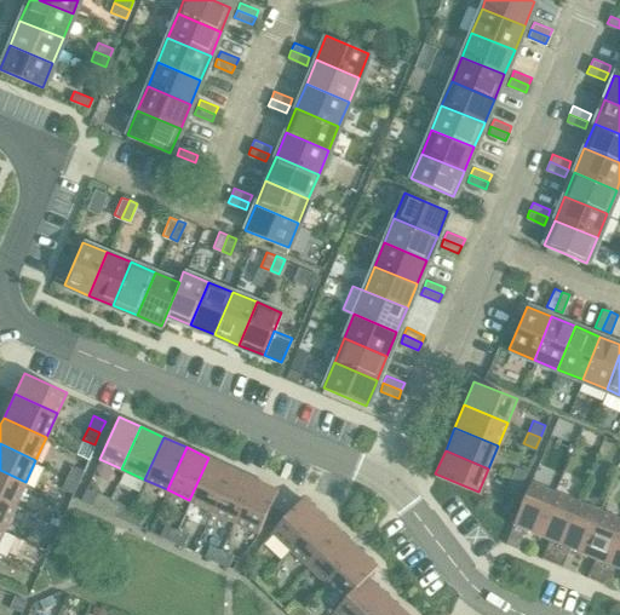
[(211,510),(231,467),(208,458),(189,500),(211,510)]
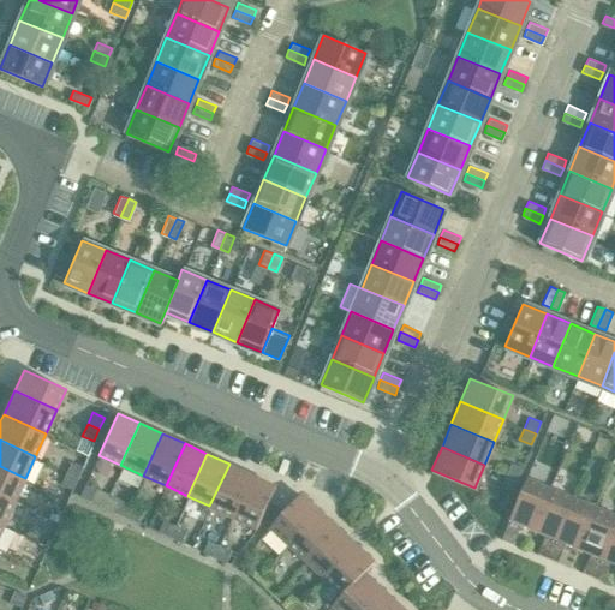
[(77,477),(83,465),(71,460),(66,471),(77,477)]
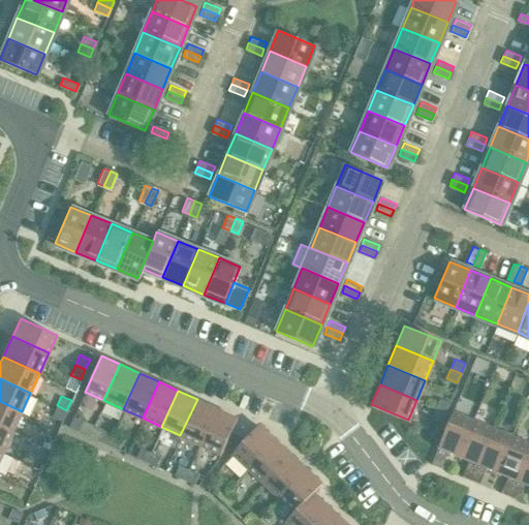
[(445,411),(449,401),(439,397),(435,407),(445,411)]
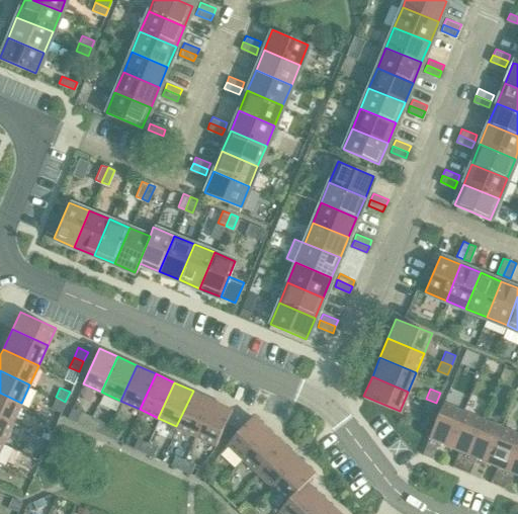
[(195,435),(211,400),(193,391),(176,426),(195,435)]
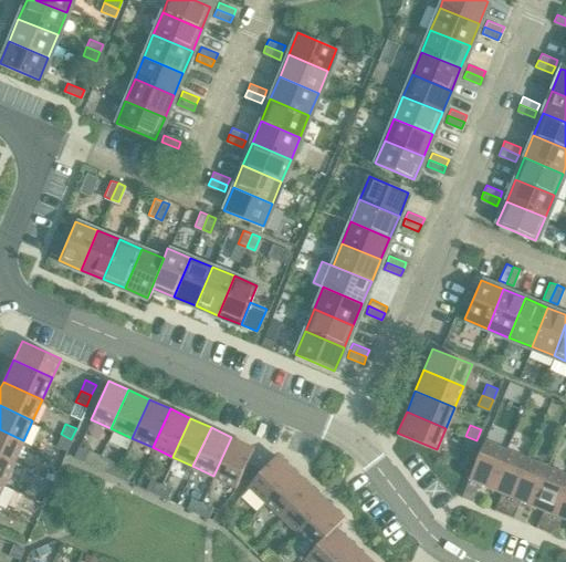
[(0,456),(13,462),(23,440),(0,429),(0,456)]
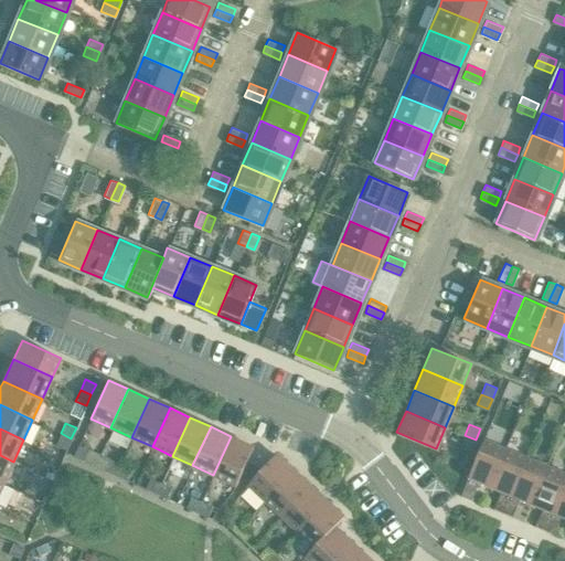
[(66,448),(71,438),(61,433),(55,444),(66,448)]
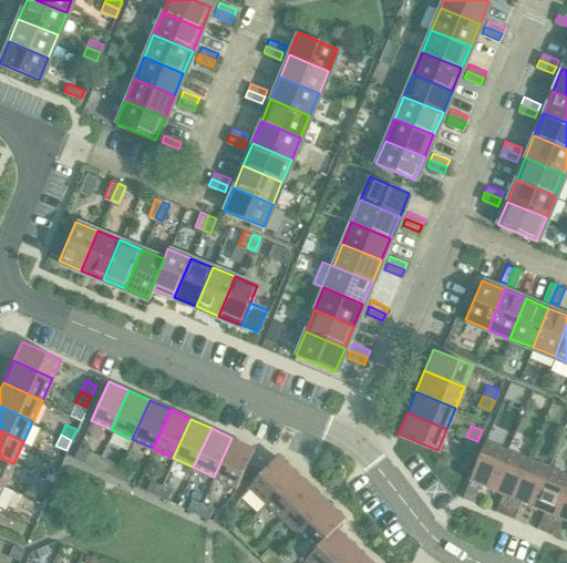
[(473,451),(477,441),(466,437),(462,447),(473,451)]
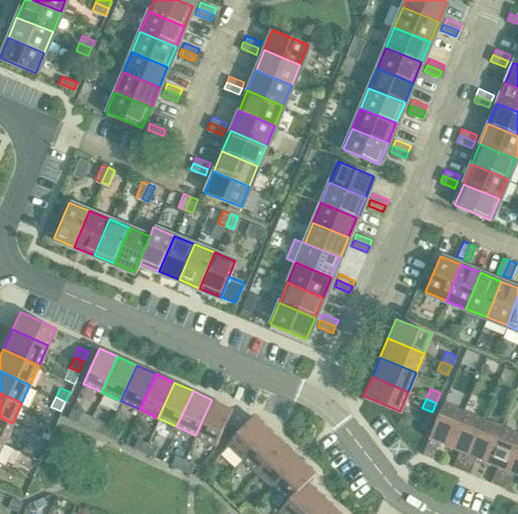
[(216,444),(232,409),(211,400),(195,435),(216,444)]
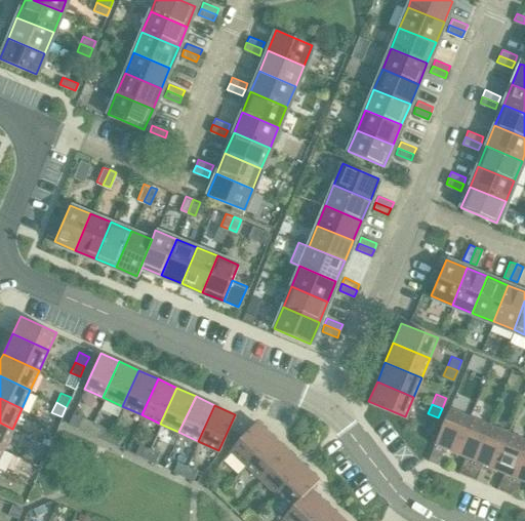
[(454,451),(470,415),(449,407),(428,458),(438,463),(444,447),(454,451)]
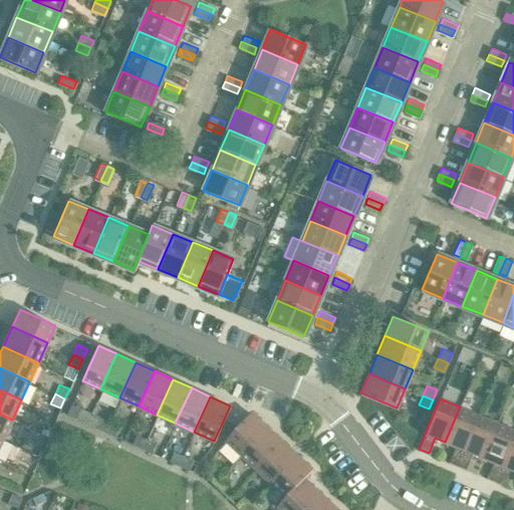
[(76,418),(81,408),(71,403),(66,413),(76,418)]
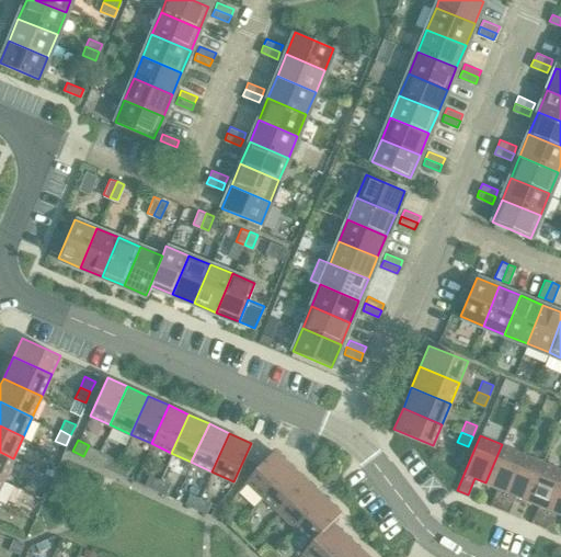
[(499,508),(522,452),(502,444),(485,482),(496,487),(490,503),(499,508)]
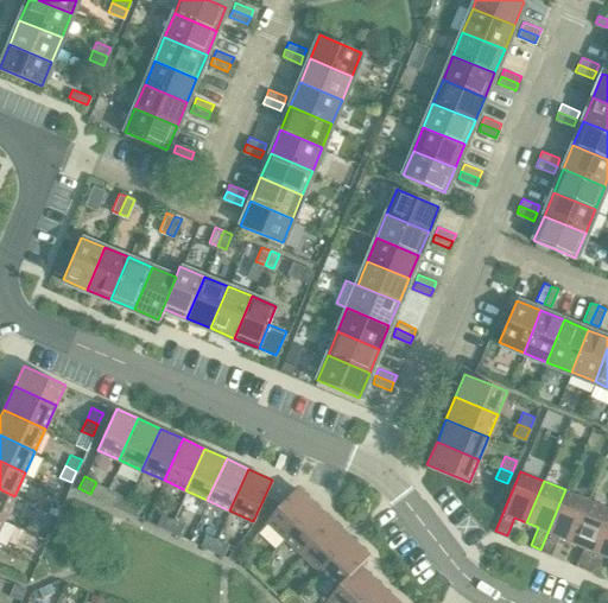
[(284,537),(315,503),(297,487),(266,520),(284,537)]
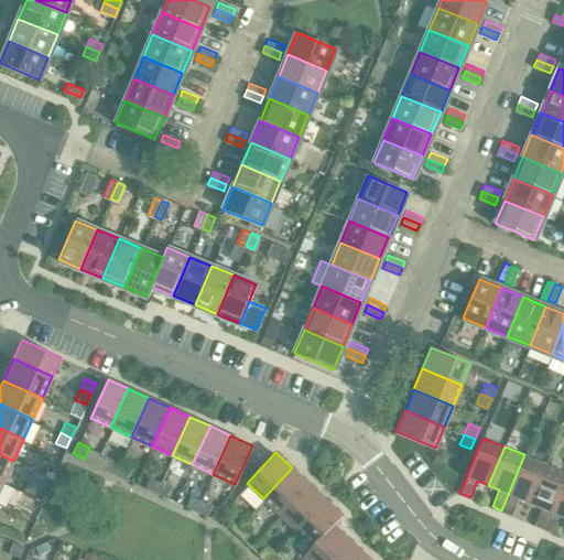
[(0,480),(3,482),(13,461),(0,454),(0,480)]
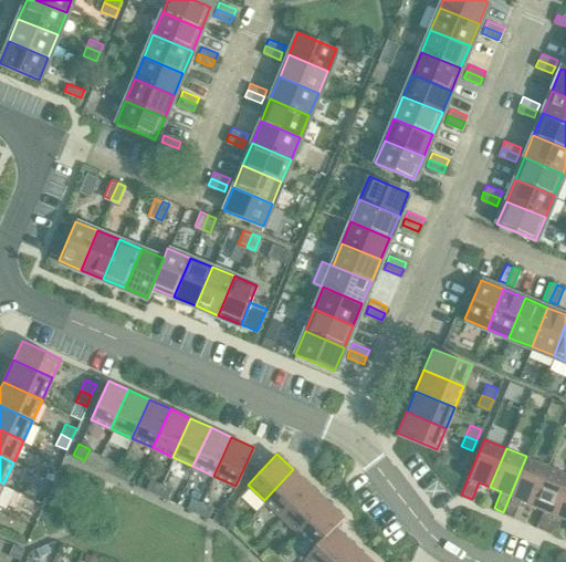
[(531,505),(547,465),(526,456),(503,512),(513,516),(520,500),(531,505)]
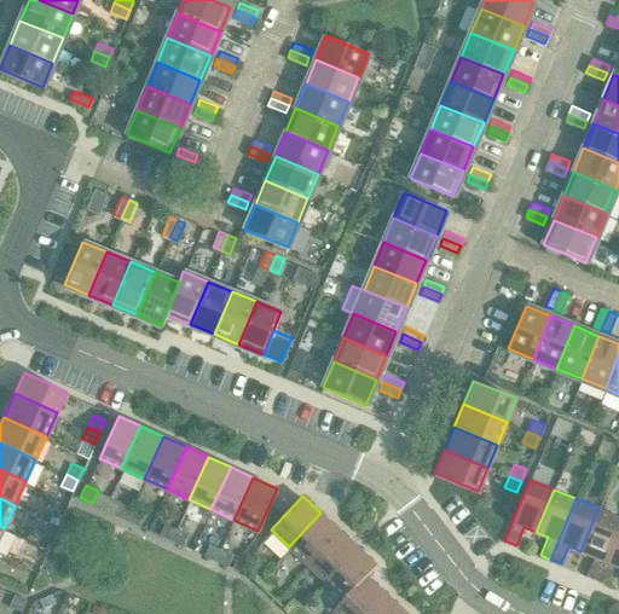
[(126,517),(131,507),(120,500),(114,513),(126,517)]
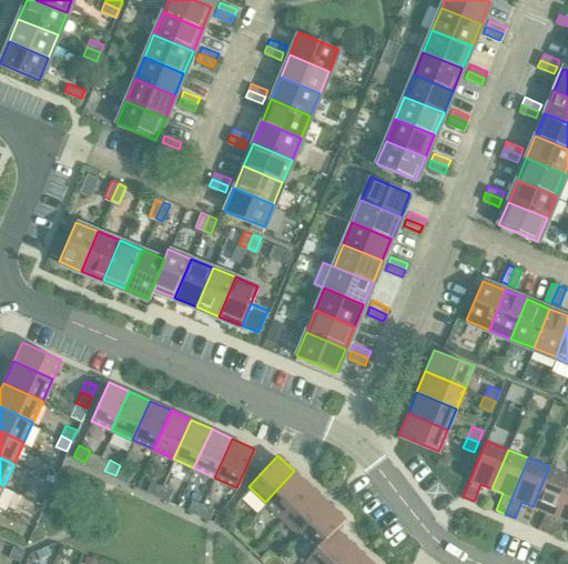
[(127,481),(131,470),(120,465),(115,475),(127,481)]
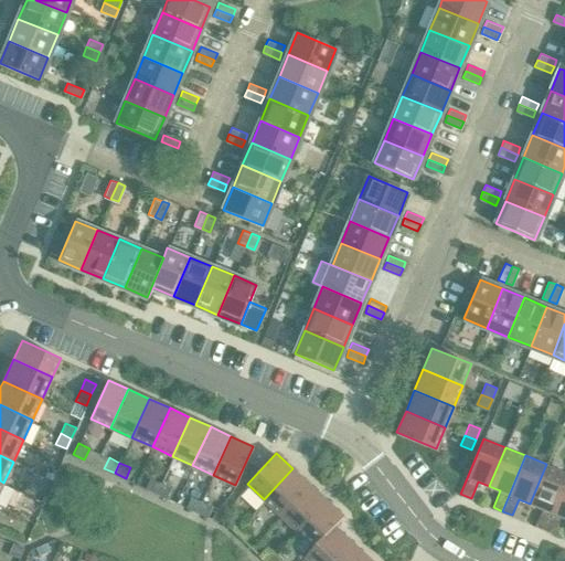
[(544,528),(564,477),(564,472),(546,464),(530,504),(542,508),(534,525),(544,528)]
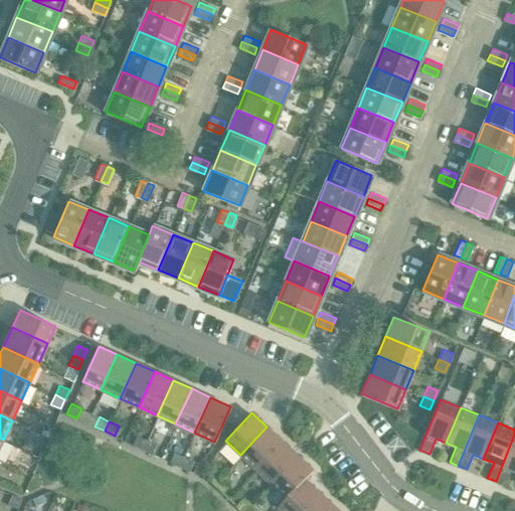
[(255,469),(282,441),(267,427),(240,455),(255,469)]
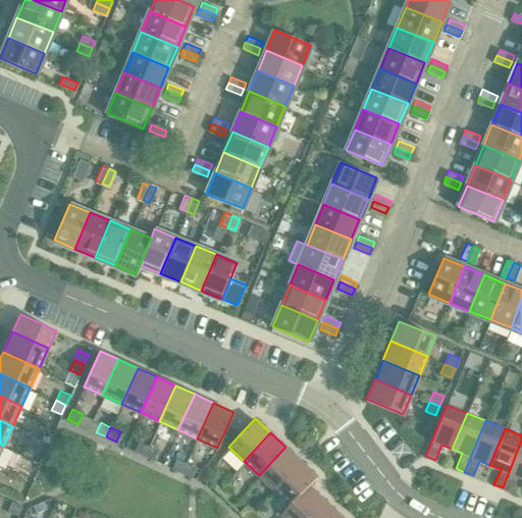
[(144,454),(148,445),(139,439),(134,450),(144,454)]
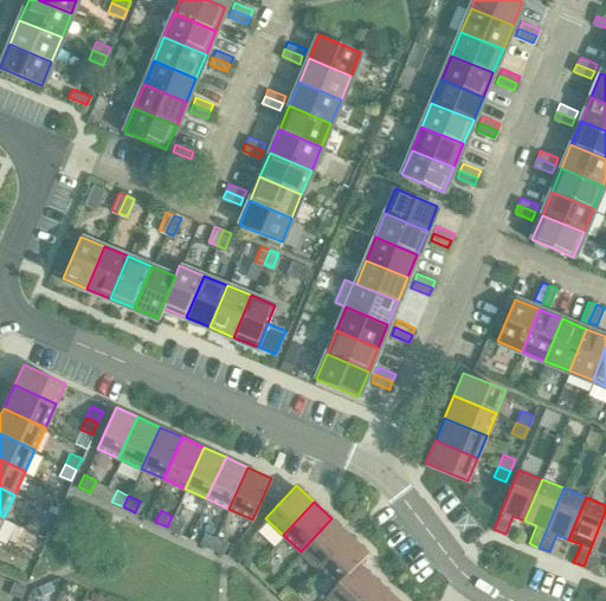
[(605,554),(605,511),(584,566),(594,570),(601,553),(605,554)]
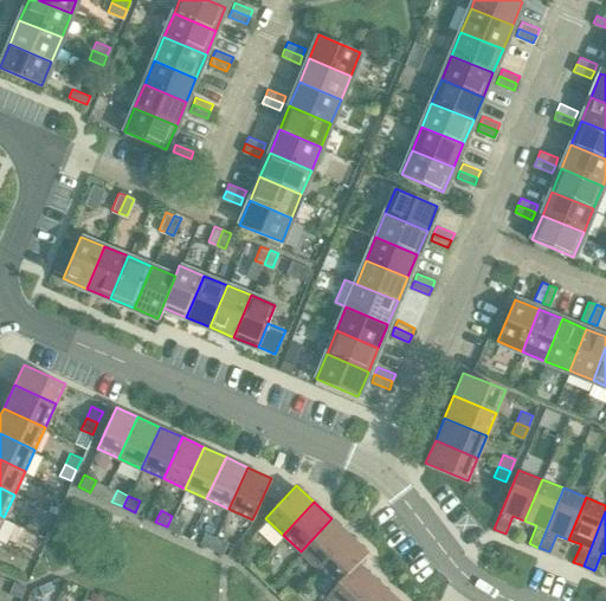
[(179,532),(184,521),(172,516),(167,527),(179,532)]
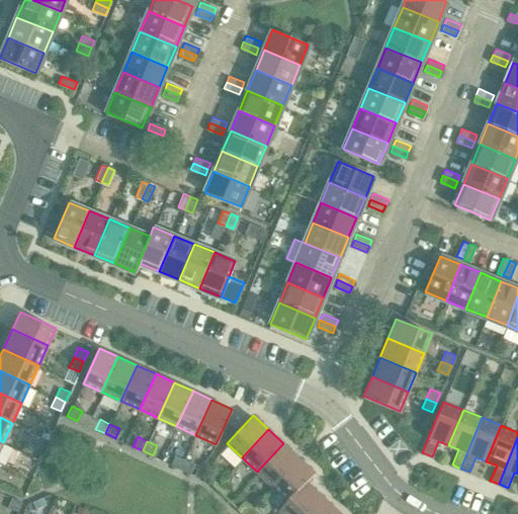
[(272,486),(298,457),(283,443),(257,472),(272,486)]
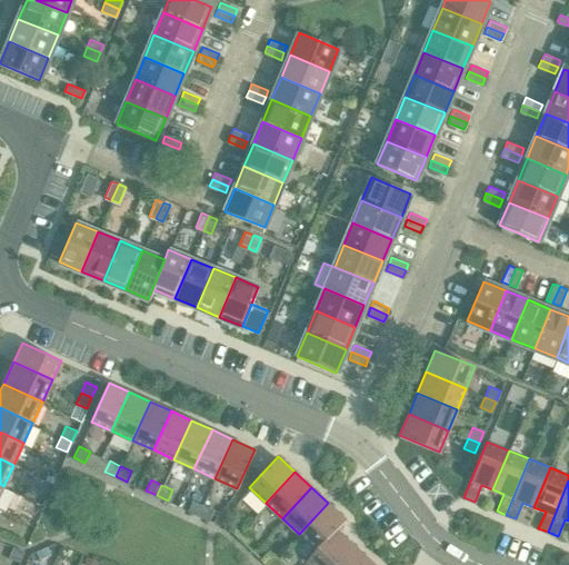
[(198,515),(203,504),(192,498),(188,509),(198,515)]
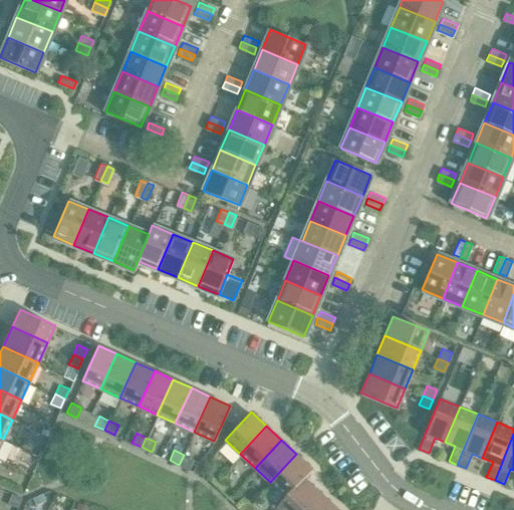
[(277,505),(311,468),(296,454),(270,482),(285,496),(277,505)]
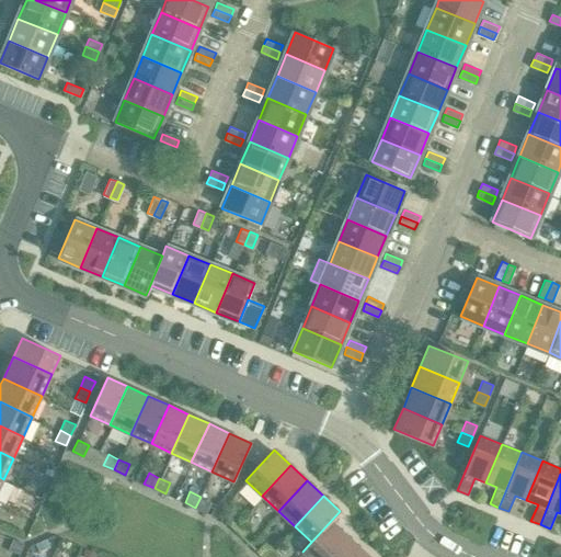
[(206,512),(210,501),(201,497),(195,508),(206,512)]
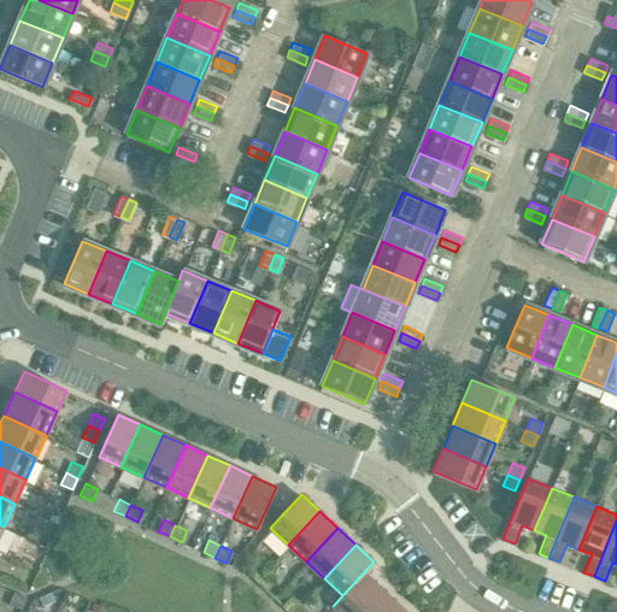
[(257,580),(265,570),(256,562),(247,571),(257,580)]
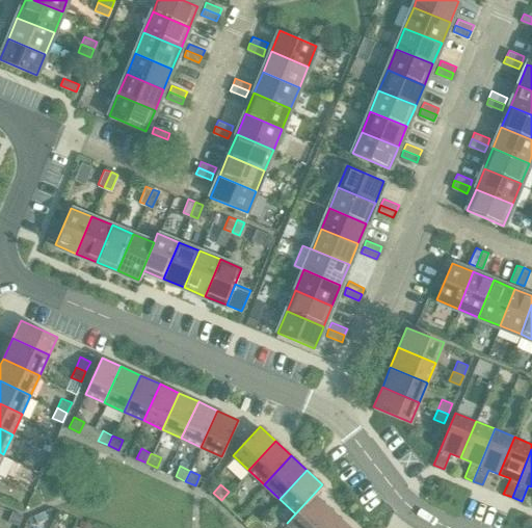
[(292,527),(311,527),(329,508),(315,494),(323,485),(322,484),(287,523),(292,527)]
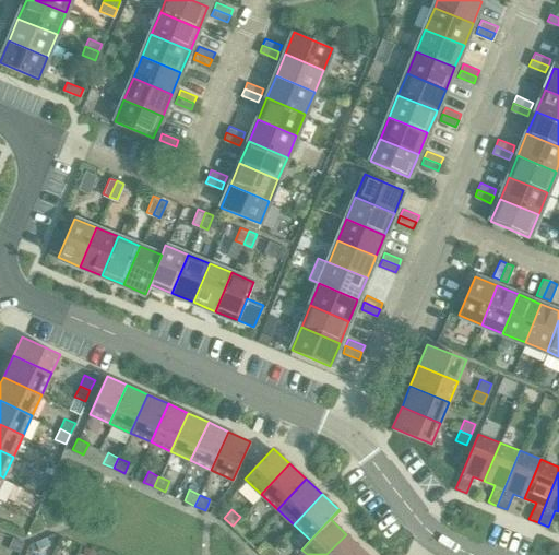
[(240,533),(249,524),(240,517),(233,526),(240,533)]
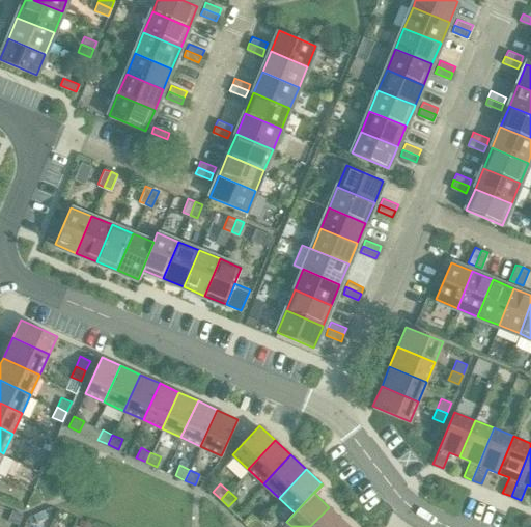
[(339,526),(344,522),(329,507),(310,526),(339,526)]
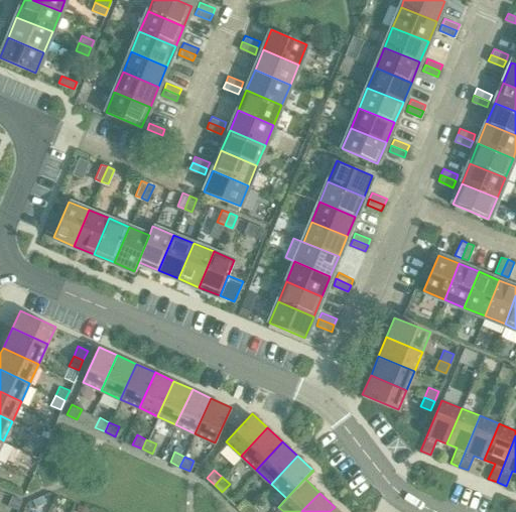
[(17,508),(21,498),(11,494),(7,504),(17,508)]
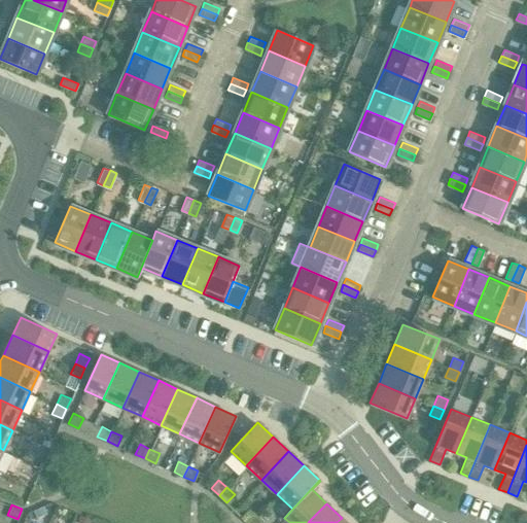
[(249,522),(256,516),(249,509),(241,516),(248,522),(249,522)]
